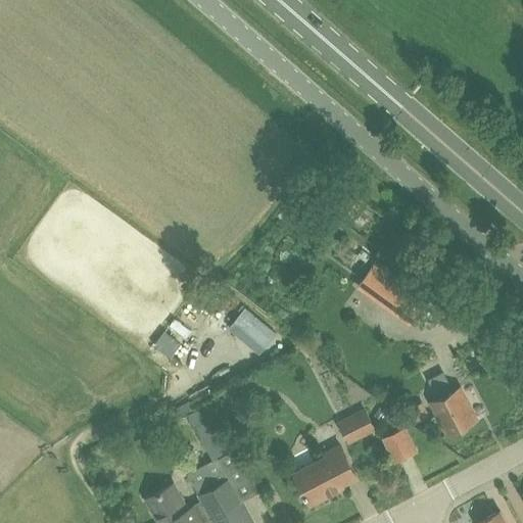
[(429,299),(376,259),(358,284),(411,323),(429,299)]
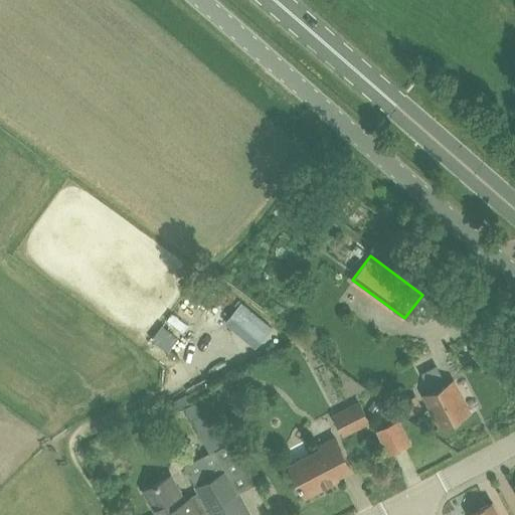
[(275,325),(242,299),(224,320),(256,347),(275,325)]
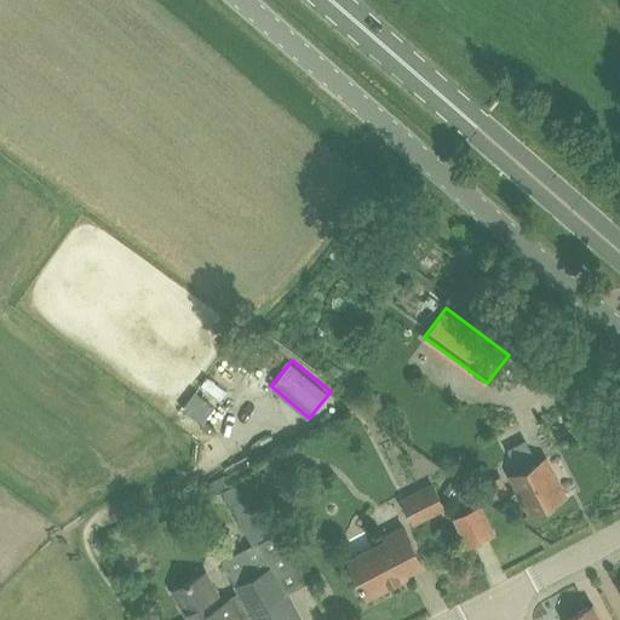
[(530,369),(515,386),(527,396),(541,380),(530,369)]
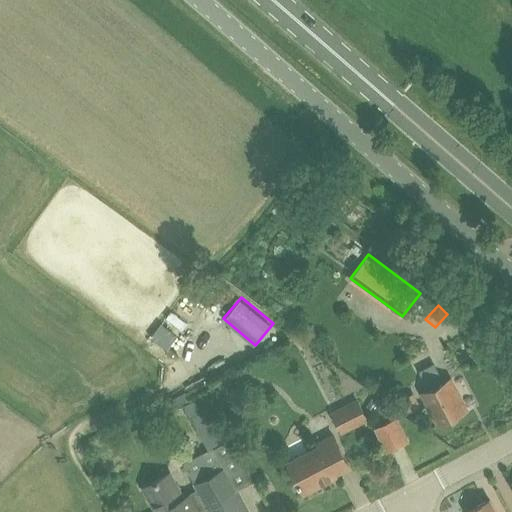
[(210,332),(222,319),(214,311),(202,325),(210,332)]
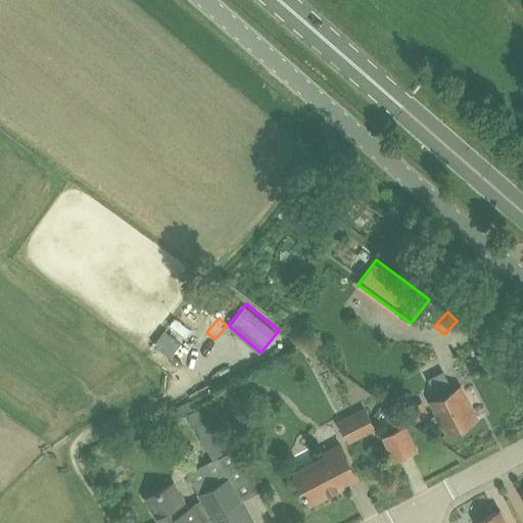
[(447,433),(477,419),(461,386),(453,390),(443,372),(429,379),(438,397),(431,401),(447,433)]
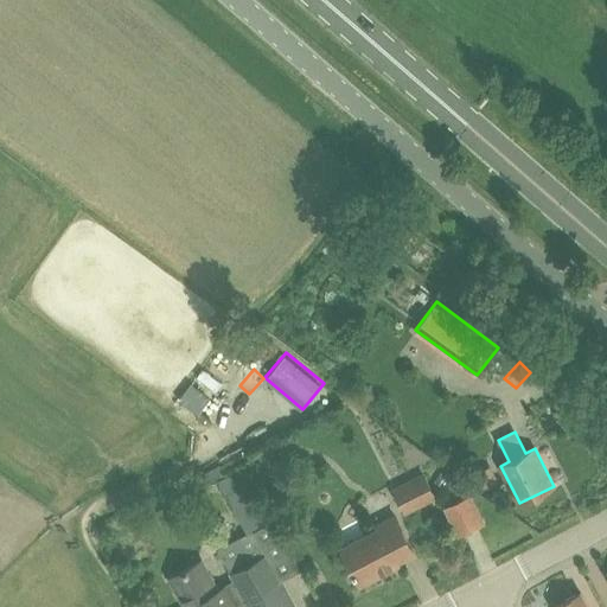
[(211,467),(218,480),(242,525),(266,512),(218,464),(211,467)]
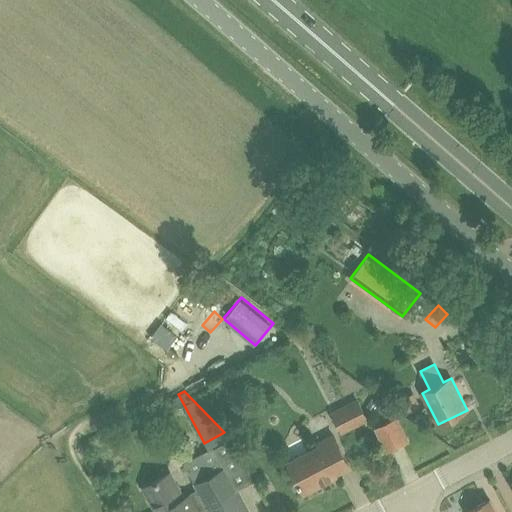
[(369,420),(358,398),(330,413),(342,434),(369,420)]
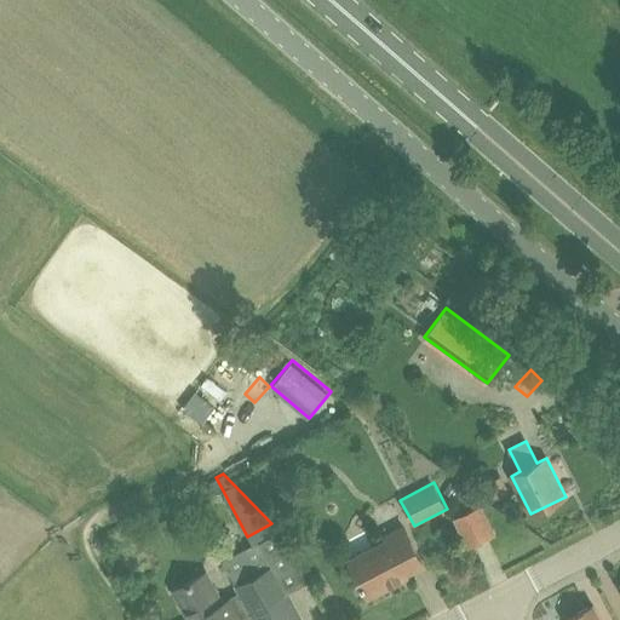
[(470,545),(493,533),(480,505),(455,517),(470,545)]
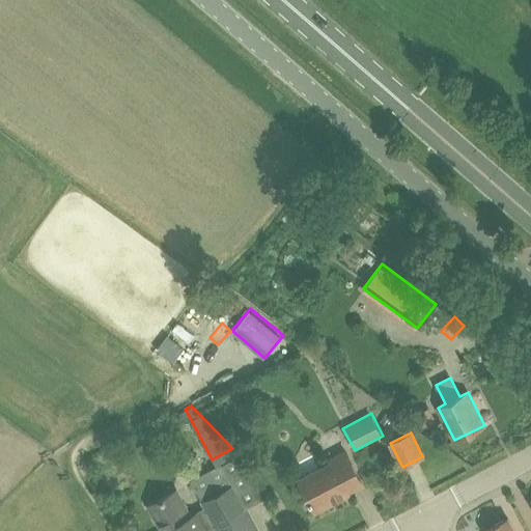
[(333,498),(362,483),(345,452),(329,460),(331,465),(300,480),(309,500),(308,500),(315,512),(335,502),(333,498)]
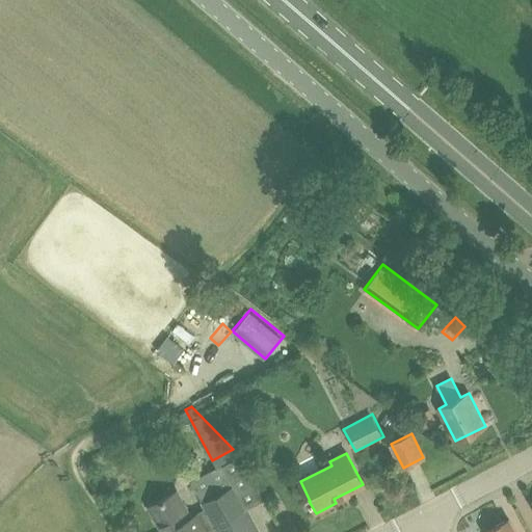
[(207,511),(198,515),(203,524),(188,531),(213,531),(217,530),(217,531),(258,531),(222,464),(191,481),(207,511)]
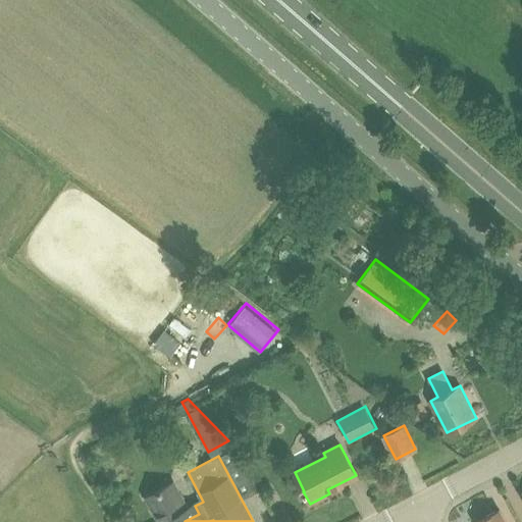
[(185,521),(199,514),(195,506),(194,507),(194,506),(188,510),(173,483),(146,499),(158,521),(185,521)]
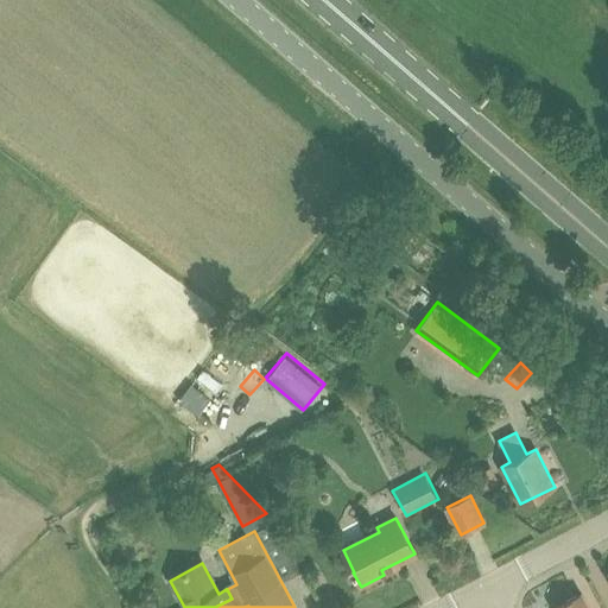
[(588,607),(581,594),(556,607),(588,607)]
